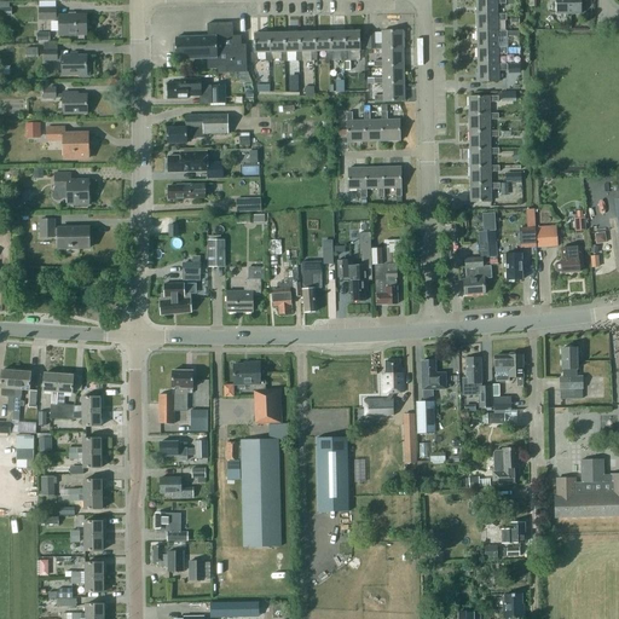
[(475,0),(476,15),(497,15),(497,4),(505,4),(504,0),(475,0)]
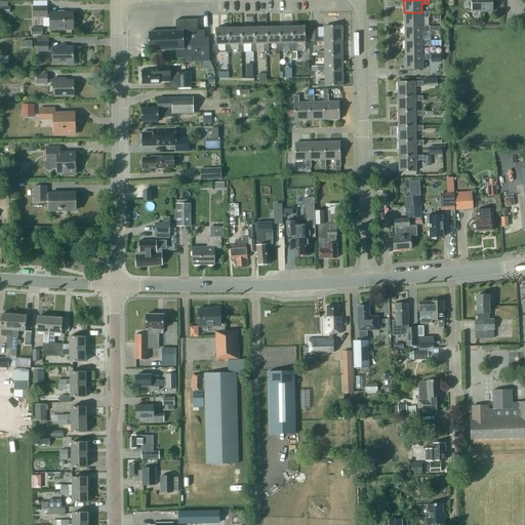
[(471,0),(472,11),(493,10),(493,9),(494,7),(494,3),(493,2),(492,0),(471,0)]
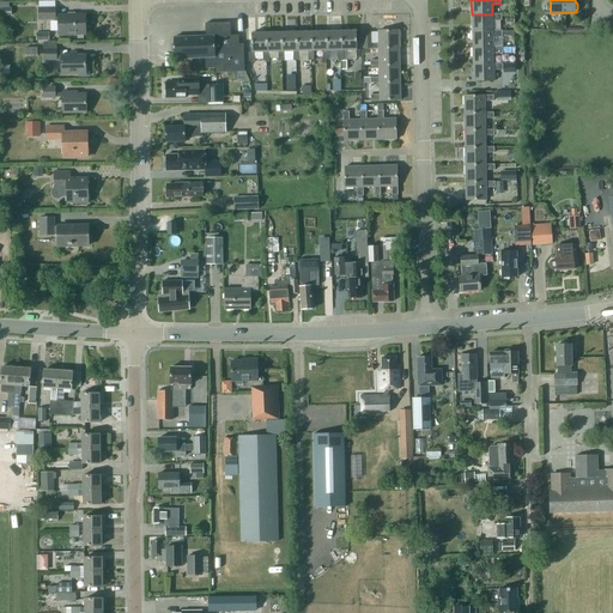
[(59,19),(59,35),(85,35),(84,14),(55,16),(55,8),(38,8),(38,19),(59,19)]
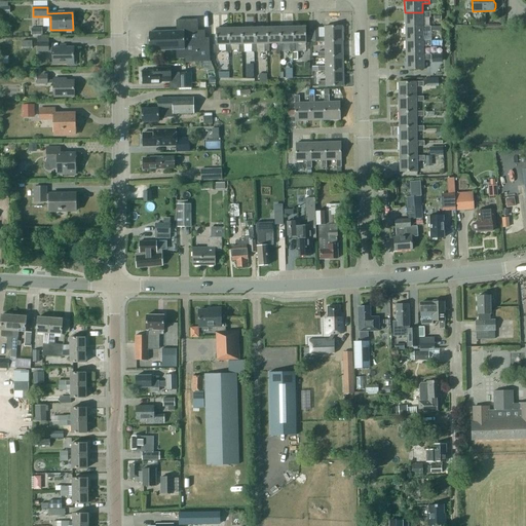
[(405,12),(405,27),(423,26),(422,17),(429,17),(429,12),(422,12),(405,12)]
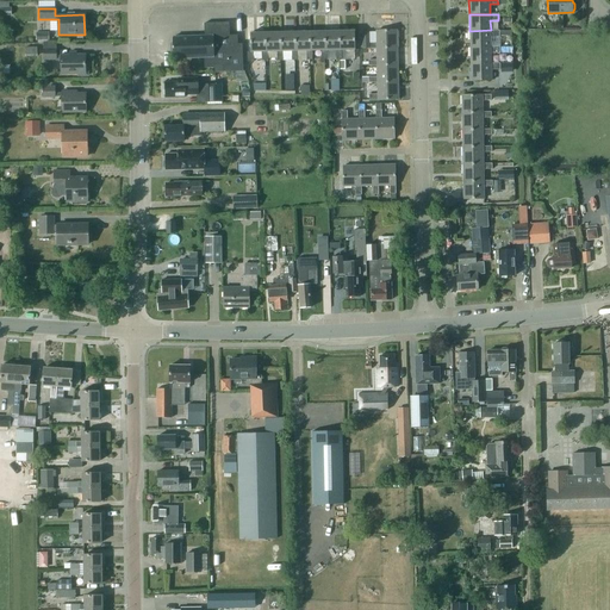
[(173,37),(173,43),(170,43),(170,53),(173,53),(173,58),(204,57),(204,68),(215,68),(215,73),(243,72),(242,44),(238,44),(237,35),(230,36),(229,23),(204,24),(205,36),(173,37)]
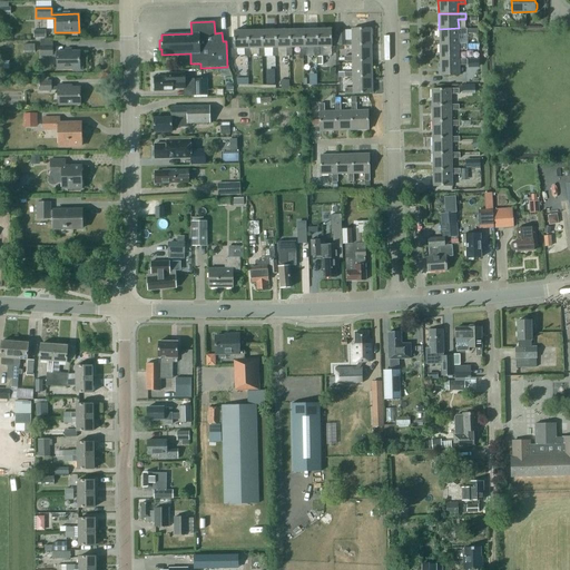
[(344,46),(352,45),(371,45),(370,28),(352,29),(352,40),(344,40),(344,46)]
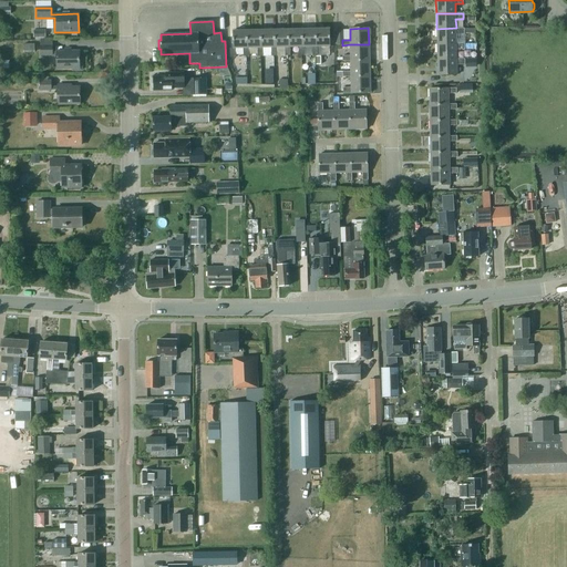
[(456,28),(436,29),(436,44),(456,43),(456,34),(464,34),(463,29),(456,28)]
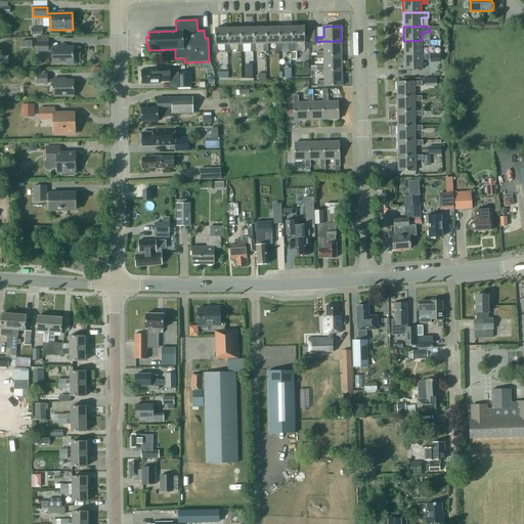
[(278,27),(266,28),(266,44),(263,44),(263,51),(267,51),(268,44),(275,44),(278,44),(278,27)]
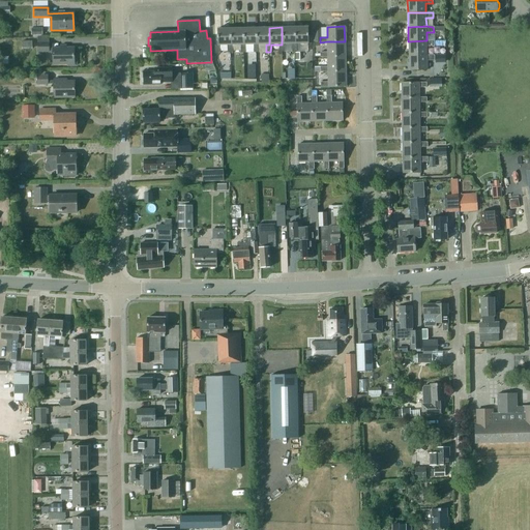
[(294,27),(282,27),(282,45),(278,45),(278,52),(284,52),(284,45),(292,45),(295,43),(294,27)]
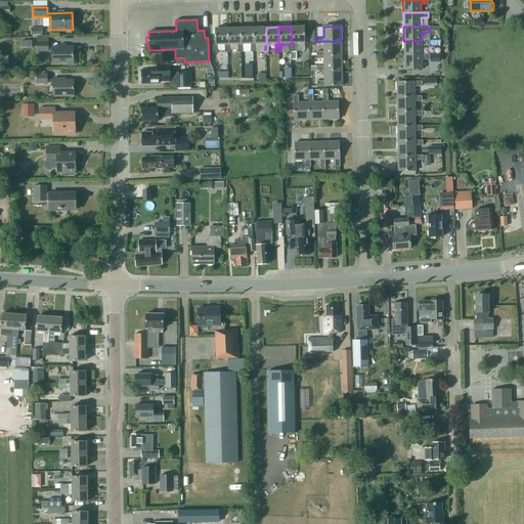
[(304,27),(291,27),(292,43),(289,44),(289,51),(293,51),(293,43),(305,43),(304,27)]
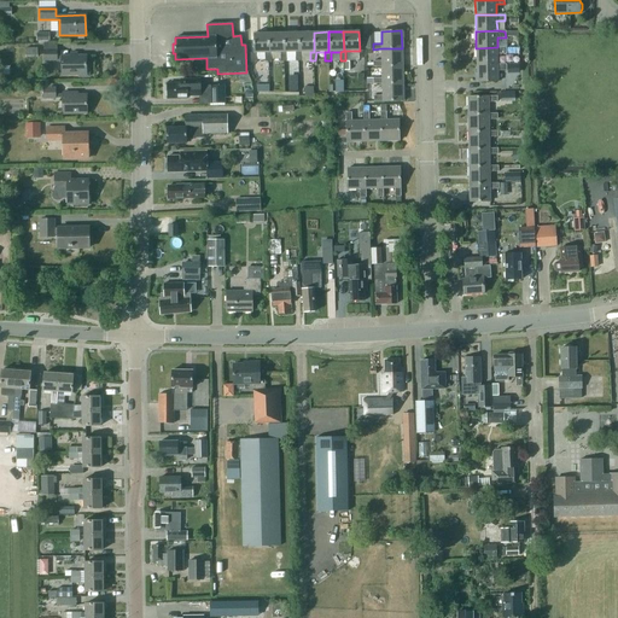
[(266,53),(268,53),(268,33),(254,33),(254,53),(250,53),(251,62),(256,62),(256,53),(266,53)]
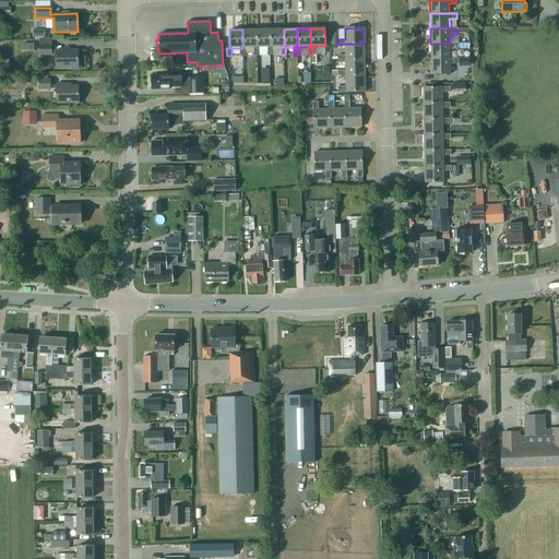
[(245,54),(253,54),(253,47),(256,47),(256,30),(242,30),(242,48),(240,48),(240,56),(245,56),(245,54)]
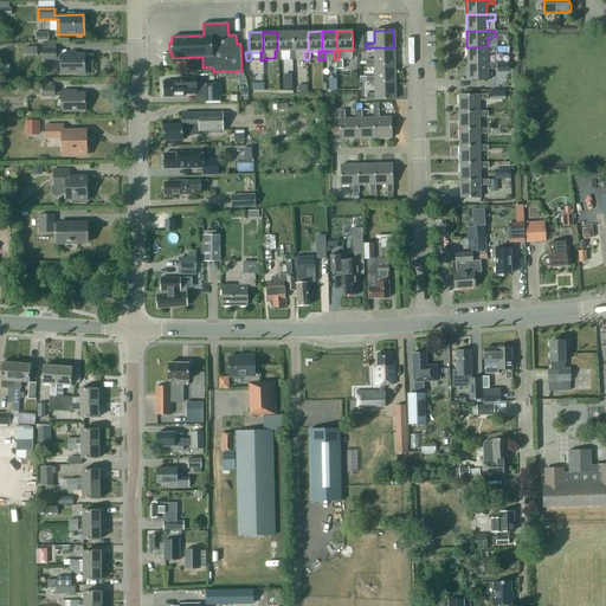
[(289,51),(292,51),(292,32),(277,32),(277,51),(275,51),(275,58),(275,60),(281,60),(281,51),(289,51)]
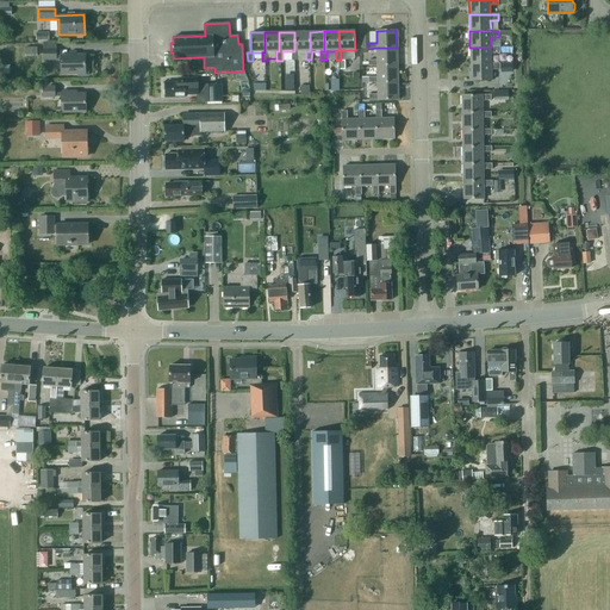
[(310,32),(309,32),(294,32),(294,51),(291,51),(291,60),(297,60),(297,51),(306,51),(310,51),(310,32)]
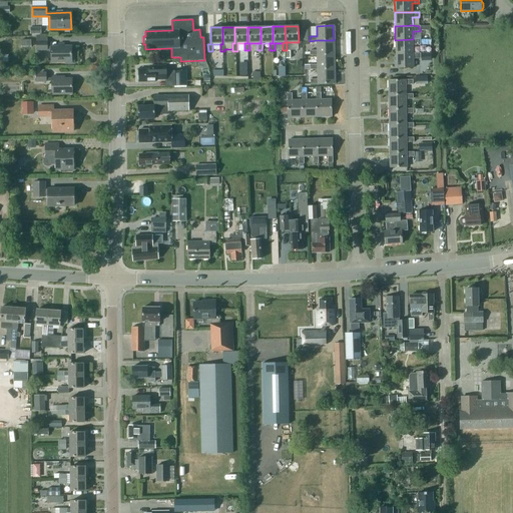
[(395,40),(396,54),(413,53),(413,45),(420,45),(420,39),(413,39),(395,40)]
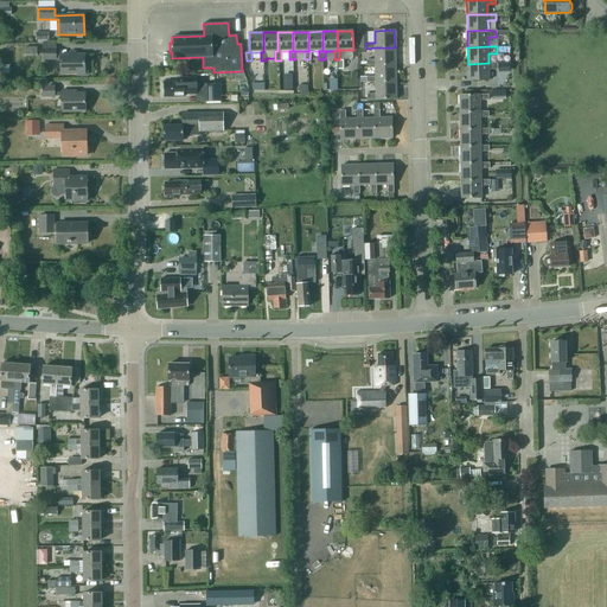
[(366,65),(375,65),(395,64),(395,48),(375,48),(375,59),(366,61),(366,65)]
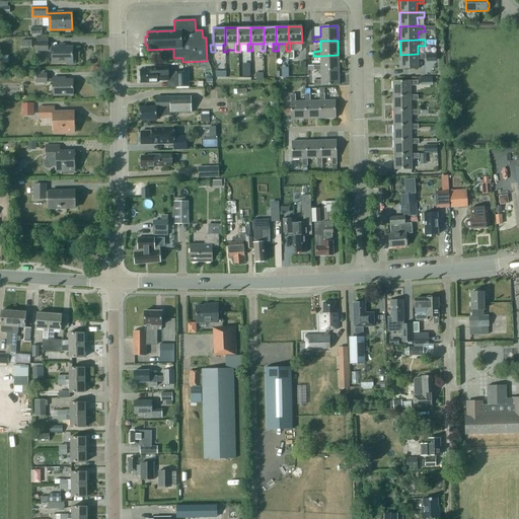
[(47,51),(47,43),(36,43),(36,51),(47,51)]
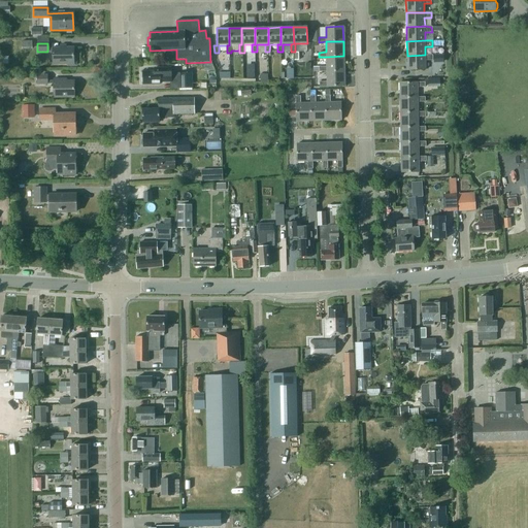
[(67,63),(67,65),(75,65),(75,55),(73,56),(73,48),(53,48),(53,64),(67,63)]
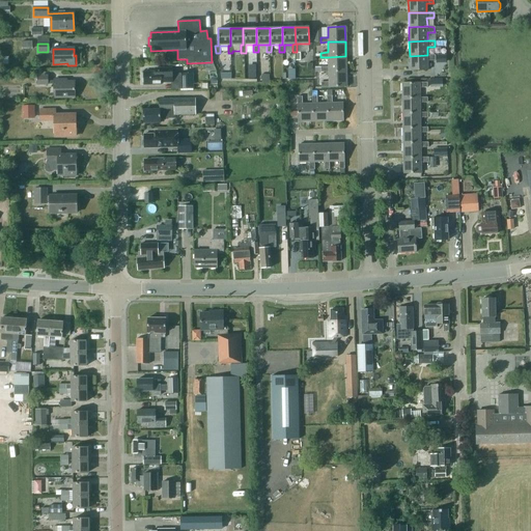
[(427,55),(410,56),(410,70),(428,70),(427,61),(435,61),(435,55),(427,55)]
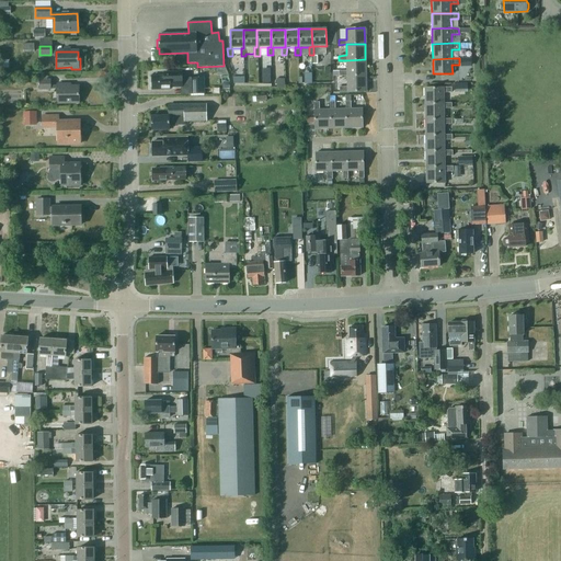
[(339,76),(346,76),(365,75),(365,59),(346,60),(346,71),(339,71),(339,76)]
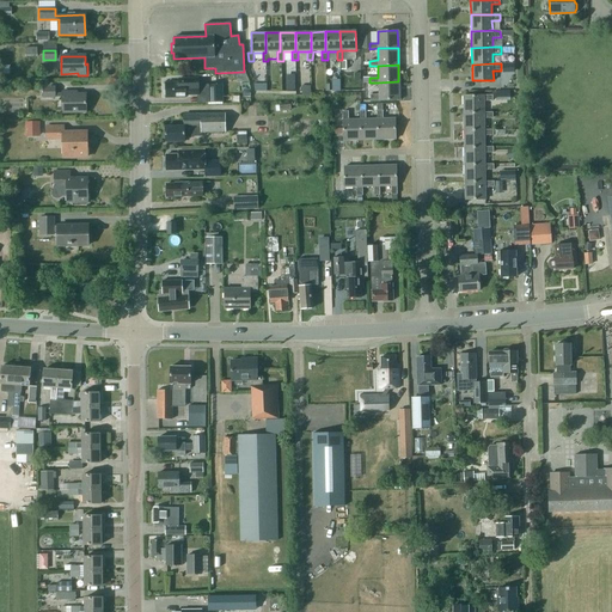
[(185,97),(185,95),(208,95),(208,103),(222,103),(222,85),(199,85),(199,79),(179,79),(179,83),(165,83),(166,98),(185,97)]
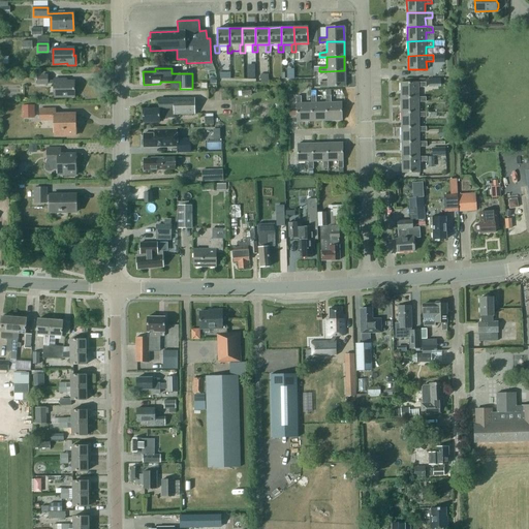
[(344,70),(327,71),(328,82),(320,82),(320,87),(345,86),(344,70)]
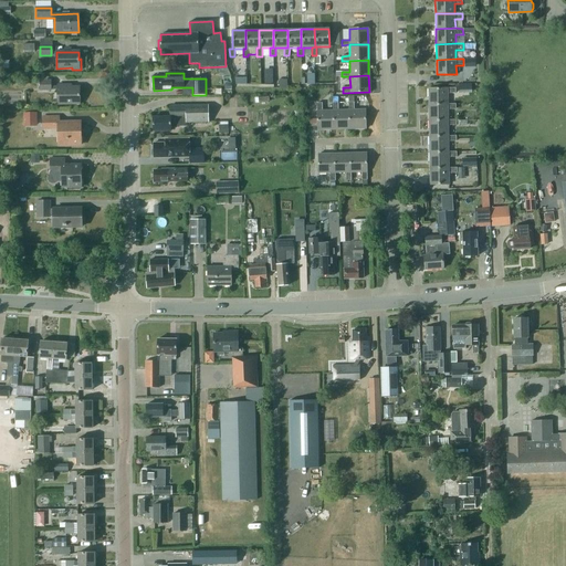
[(58,90),(58,104),(80,104),(79,87),(66,87),(66,85),(58,85),(58,86),(51,86),(51,81),(40,81),(40,91),(51,91),(51,90),(58,90)]
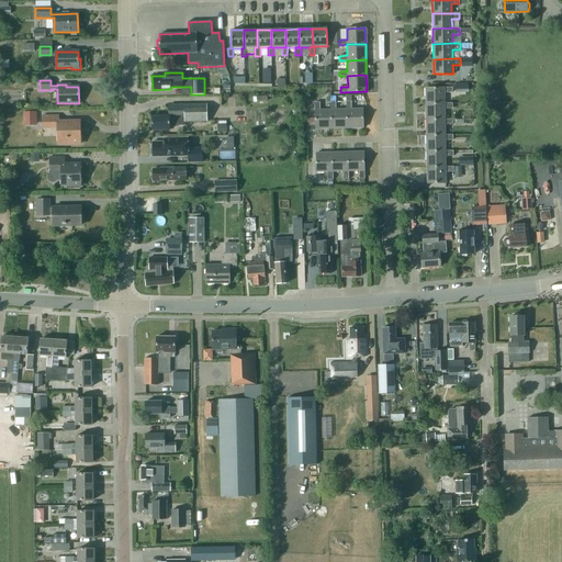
[(425,87),(426,103),(444,103),(444,92),(452,92),(452,87),(425,87)]
